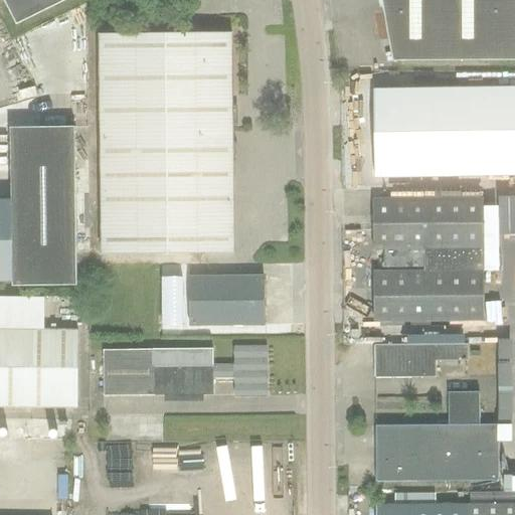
[(3,0),(16,25),(67,0),(3,0)]
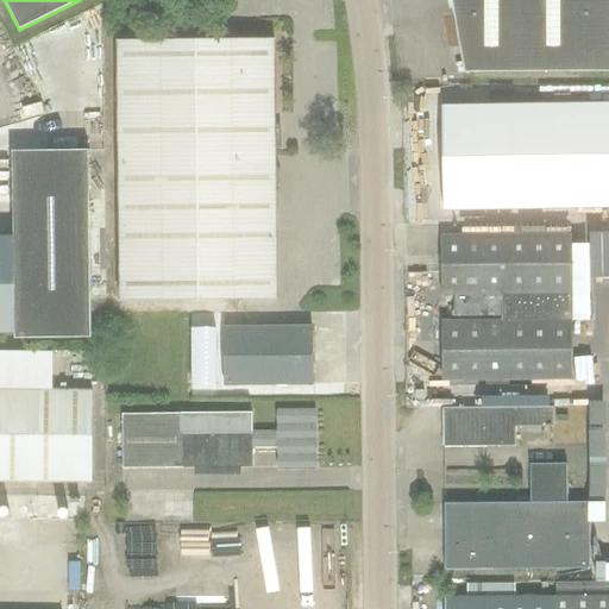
[(608,0),(451,0),(464,73),(608,71),(608,0)]
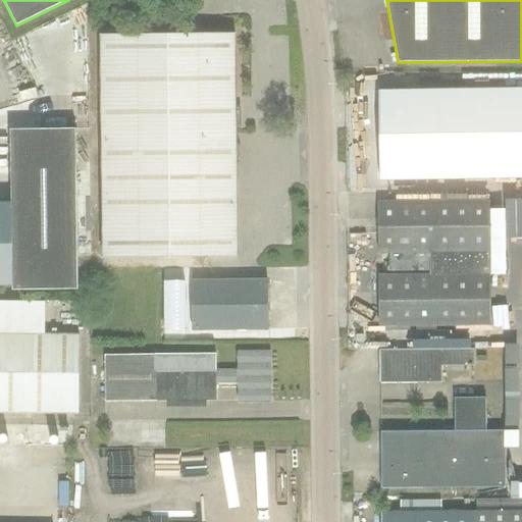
[(103,258),(238,257),(236,34),(101,36),(103,258)]
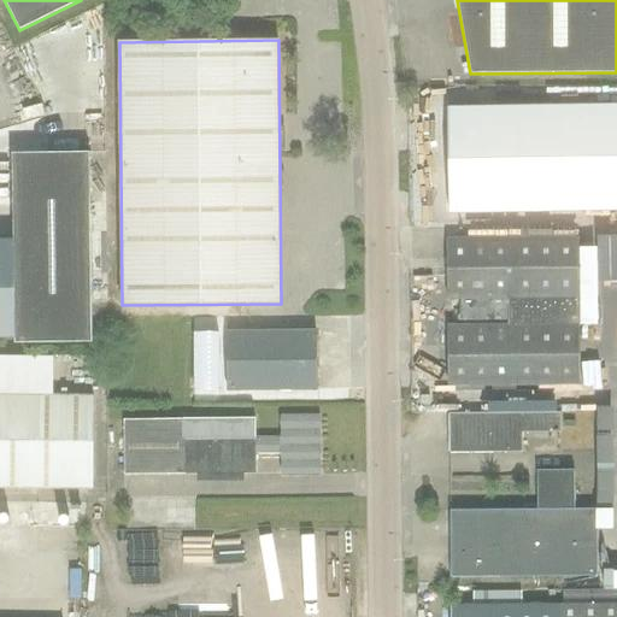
[(616,104),(448,107),(450,213),(616,210),(616,104)]
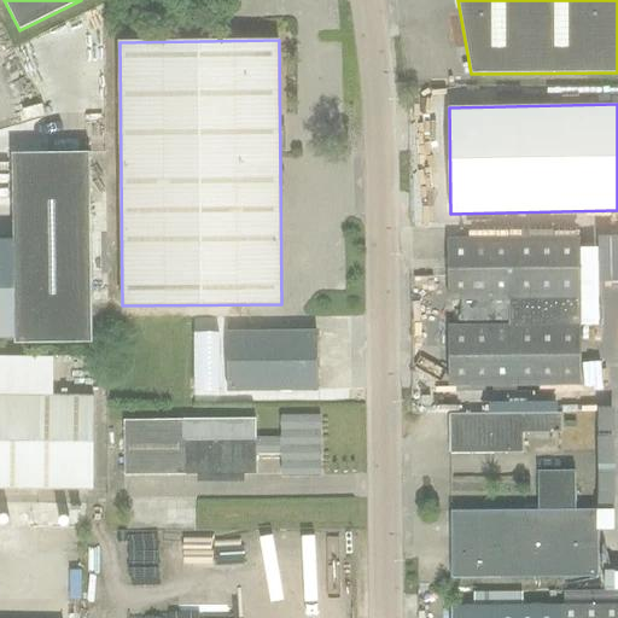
[(0,338),(16,338),(16,344),(93,343),(91,152),(13,153),(15,242),(0,240),(0,338)]
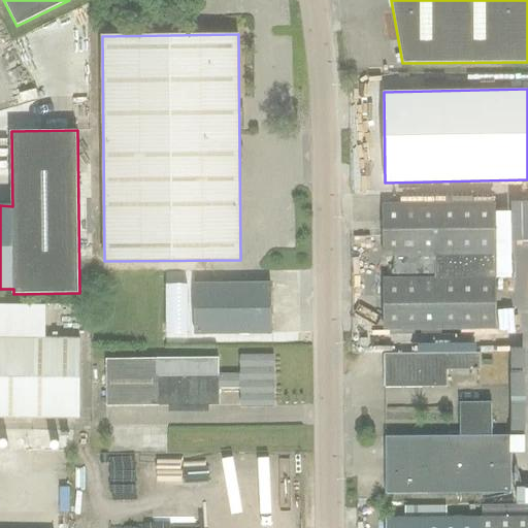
[(496,329),(495,259),(495,204),(383,205),(384,256),(397,255),(397,279),(384,279),(385,330),(496,329)]
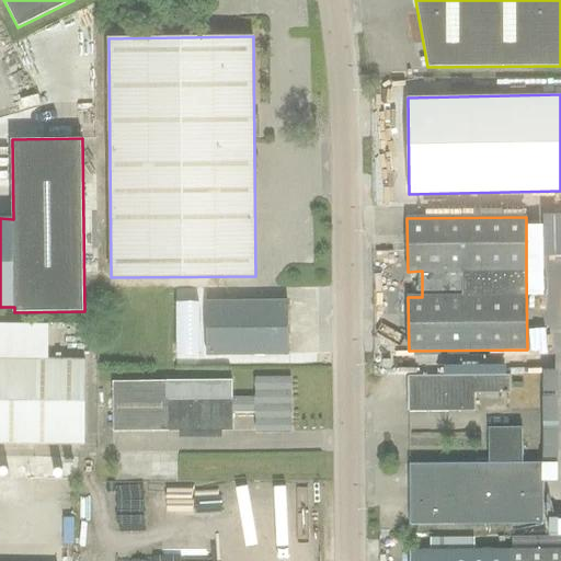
[(206,302),(207,352),(207,355),(288,354),(288,301),(206,302)]
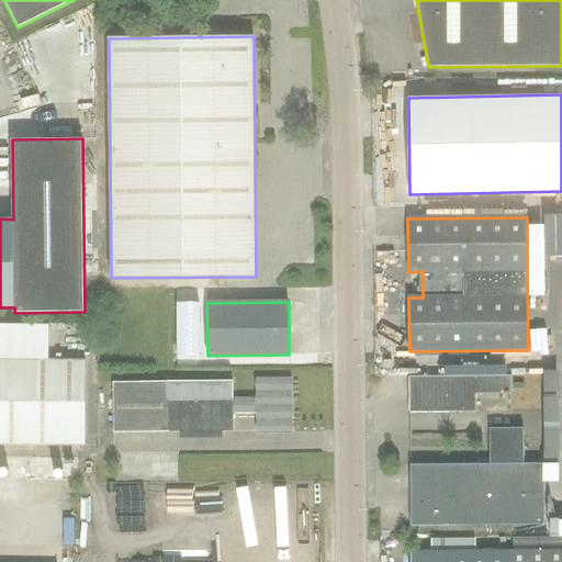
[(0,445),(85,446),(86,361),(0,360),(0,445)]
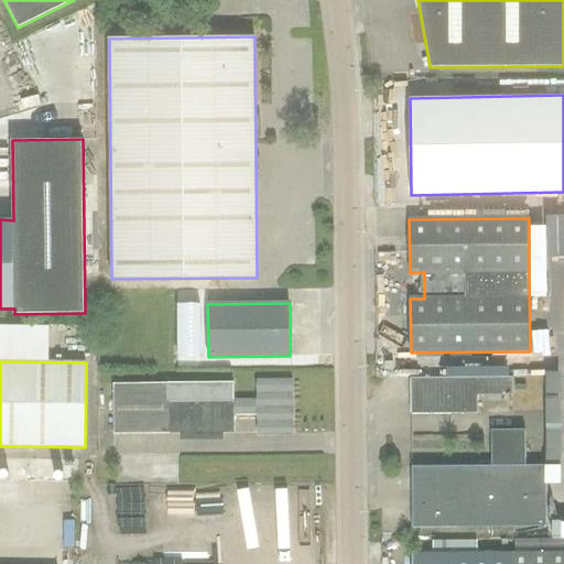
[(478,396),(513,396),(513,378),(411,378),(411,414),(478,413),(478,396)]
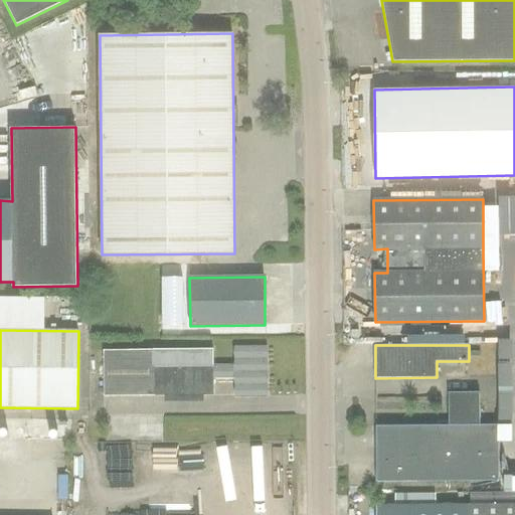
[(213,379),(237,379),(237,395),(250,395),(250,391),(266,391),(266,349),(237,349),(237,366),(213,366),(213,350),(104,350),(104,396),(155,396),(155,395),(213,395),(213,379)]
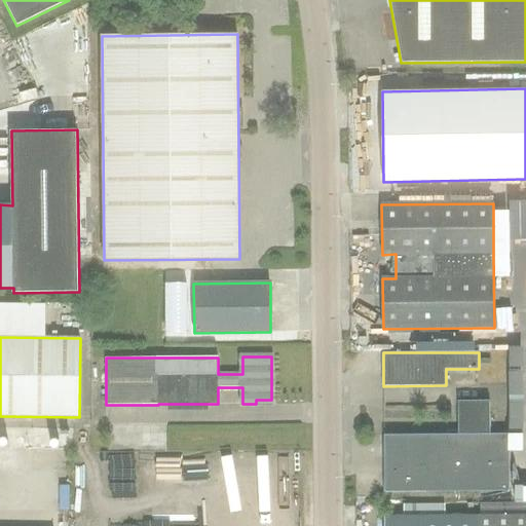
[(510,434),(490,434),(490,401),(458,402),(458,435),(384,435),(384,492),(510,491),(510,434)]
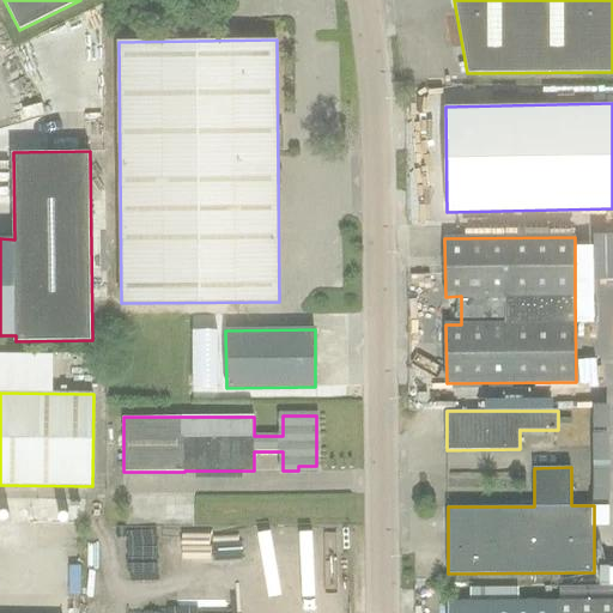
[(612,612),(612,600),(545,601),(544,612),(612,612)]
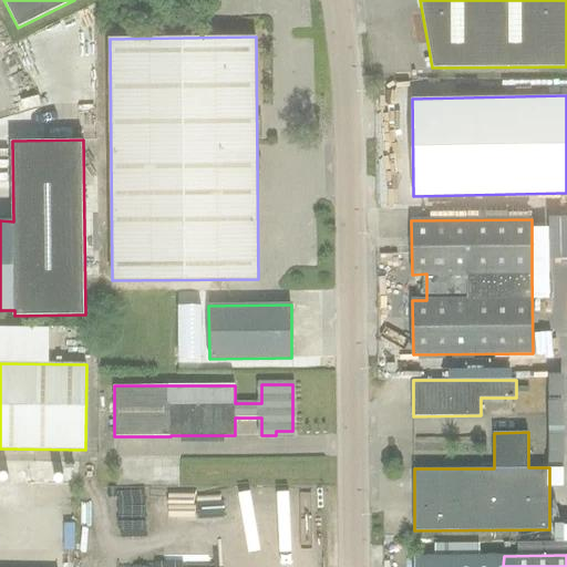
[(503,566),(504,556),(415,557),(414,566),(503,566)]
